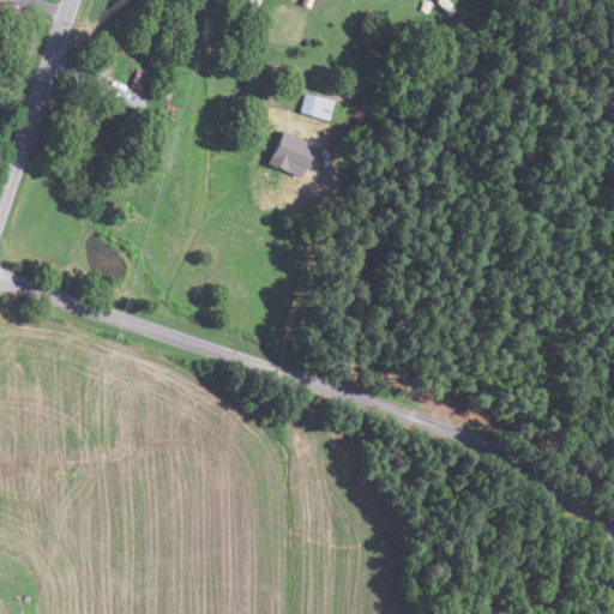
[(427,12),(419,10),(421,0),(425,0),(429,2),(427,12)]
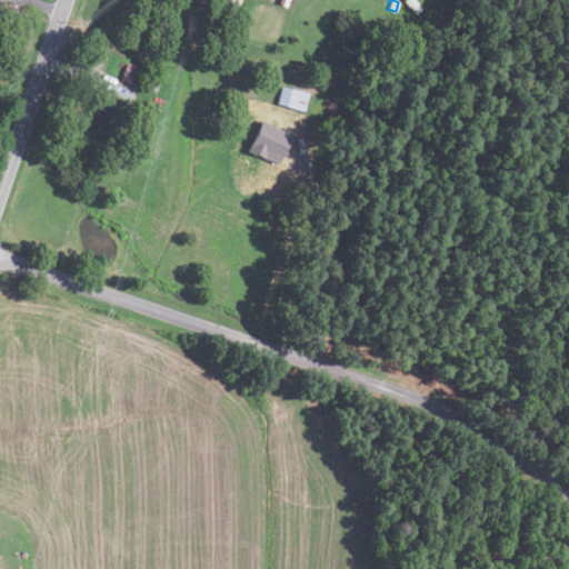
[(416,15),(403,0),(413,0),(421,9),(416,15)]
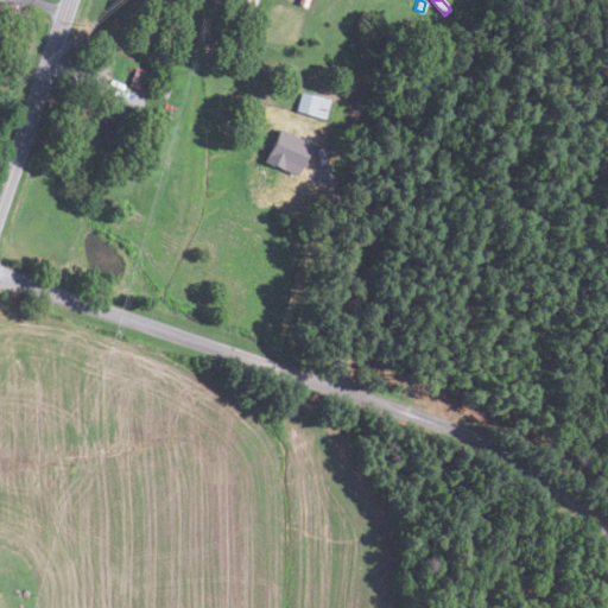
[(0,17),(0,20),(10,24),(17,7),(6,4),(0,17)]
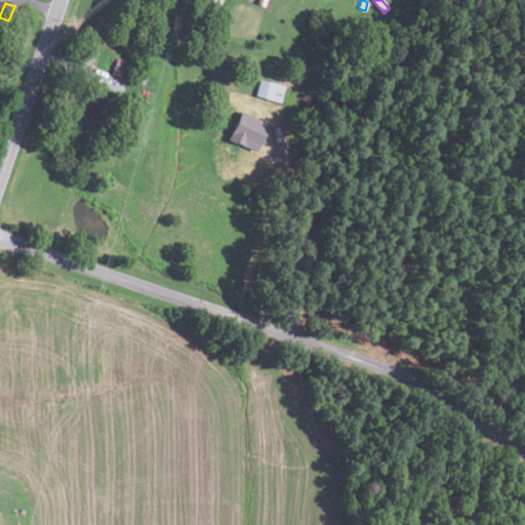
[(137,84),(110,75),(120,44),(134,49),(129,64),(136,66),(134,70),(142,72),(137,84)]
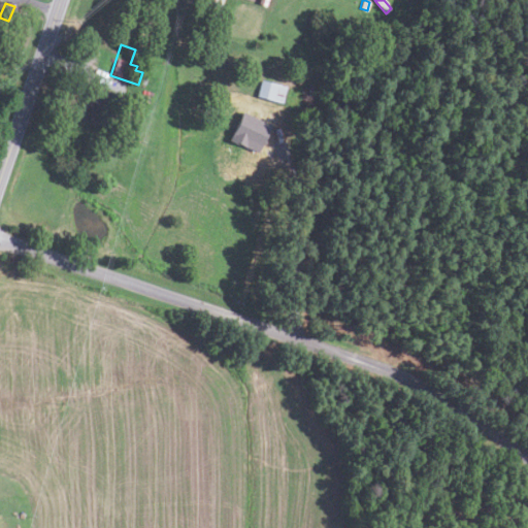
[(260,79),(286,87),(282,103),(256,96),(260,79)]
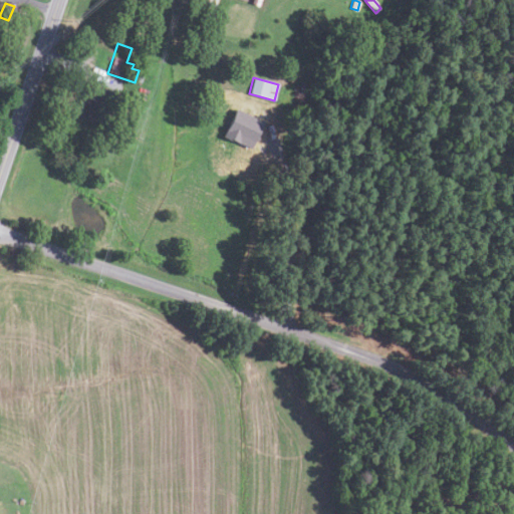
[(102,124),(83,118),(92,86),(112,92),(102,124)]
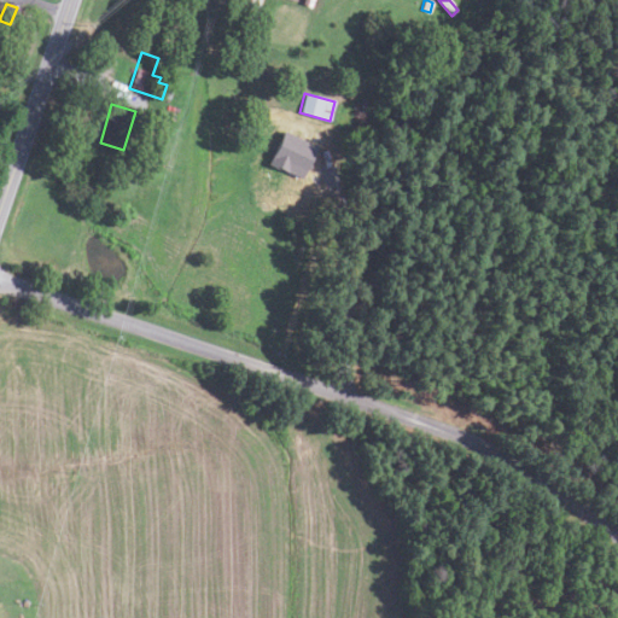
[(314,147),(298,179),(264,162),(280,130),(314,147)]
